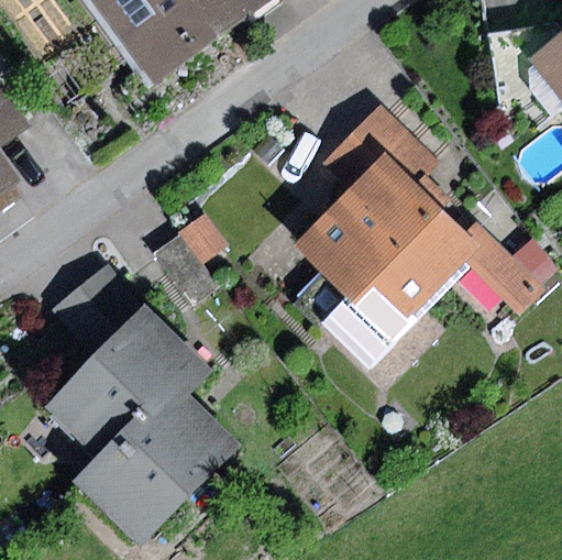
[(91,0),(153,84),(271,0),(91,0)]
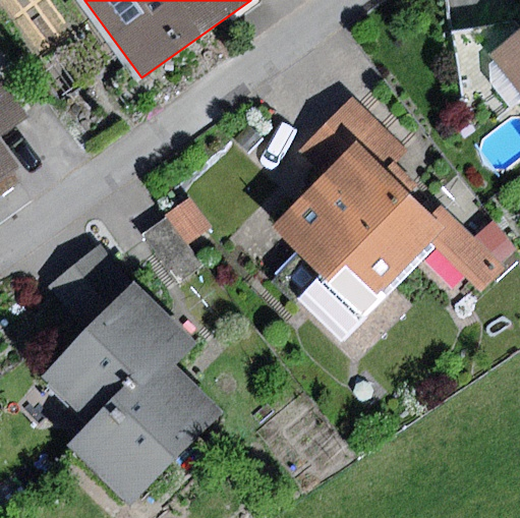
[(519,93),(488,54),(519,29),(519,21),(449,31),(461,109),(485,103),(494,116),(519,98),(519,93)]
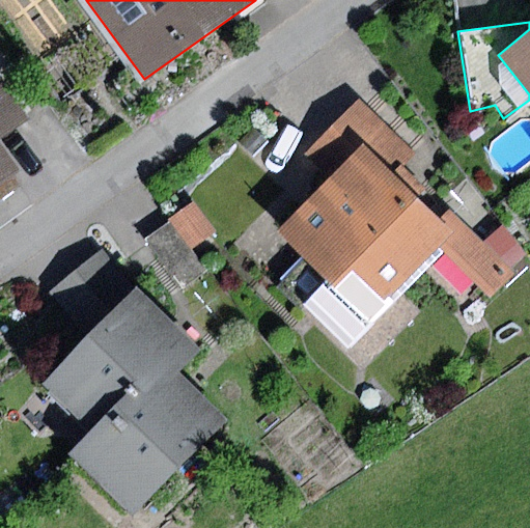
[(529,29),(498,55),(529,94),(529,29)]
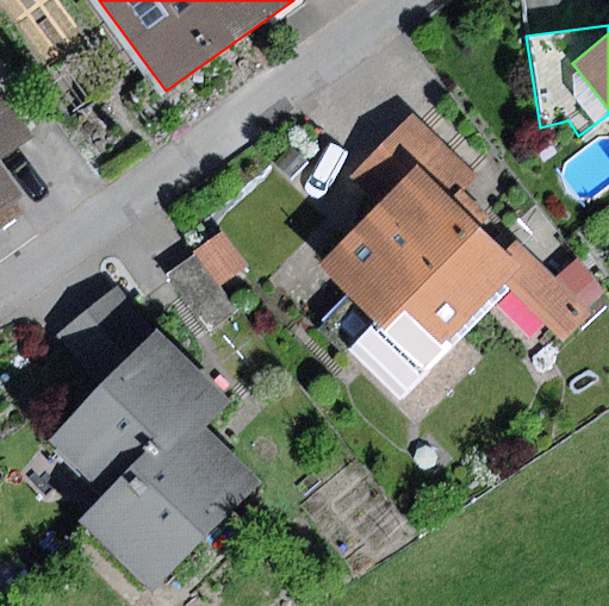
[(0,208),(23,193),(0,160),(0,156),(33,133),(0,87),(0,208)]
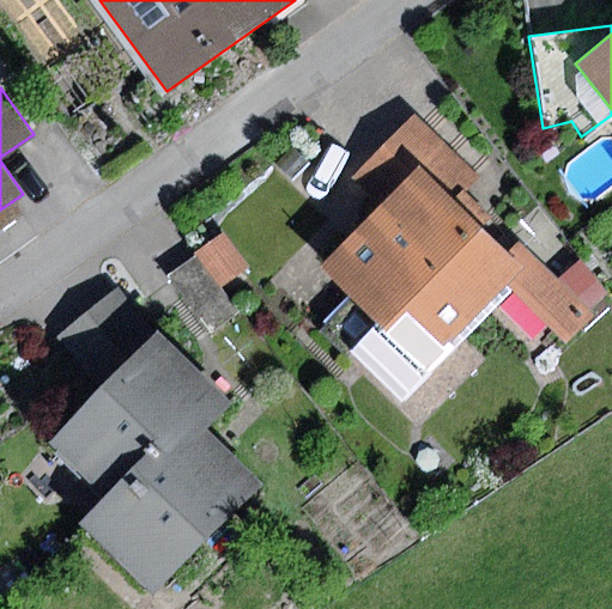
[(352,176),(381,203),(418,166),(454,201),(480,175),(416,111),(352,176)]
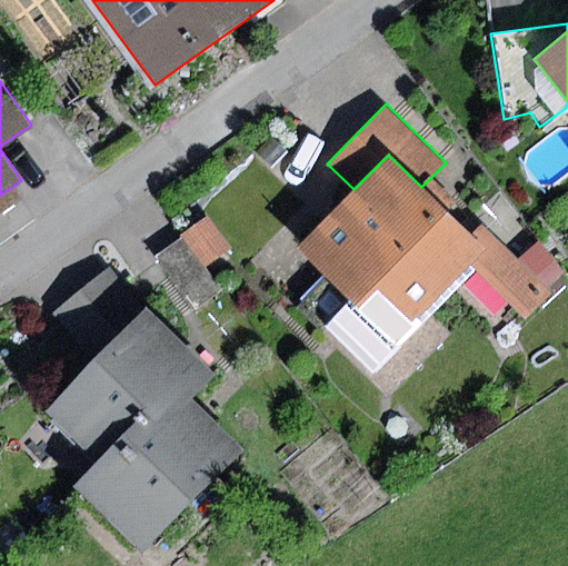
[(354,189),(297,246),(358,307),(378,287),(412,321),(469,265),(485,249),(421,187),(388,155),(354,189)]
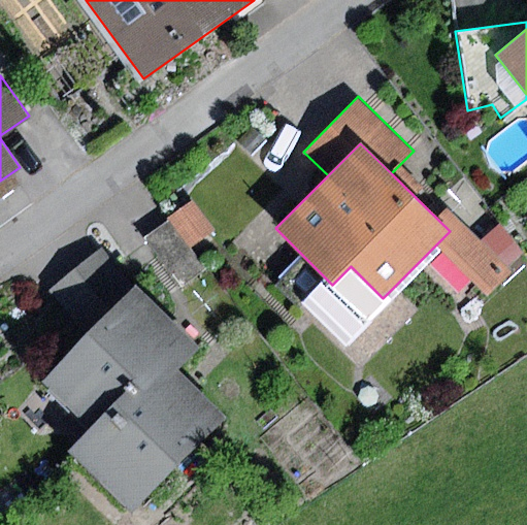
[(192,199),(170,215),(192,244),(213,229),(192,199)]
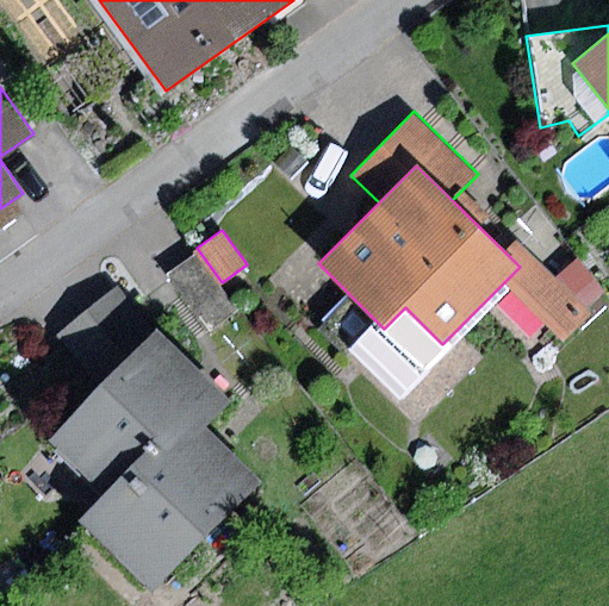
[(222,282),(197,248),(166,270),(210,331),(241,308),(222,282)]
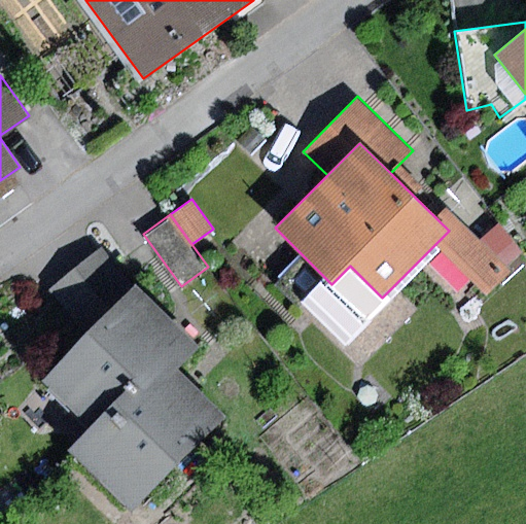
[(459,219),(449,231),(434,245),(486,294),(511,270),(504,265),(478,238),(459,219)]
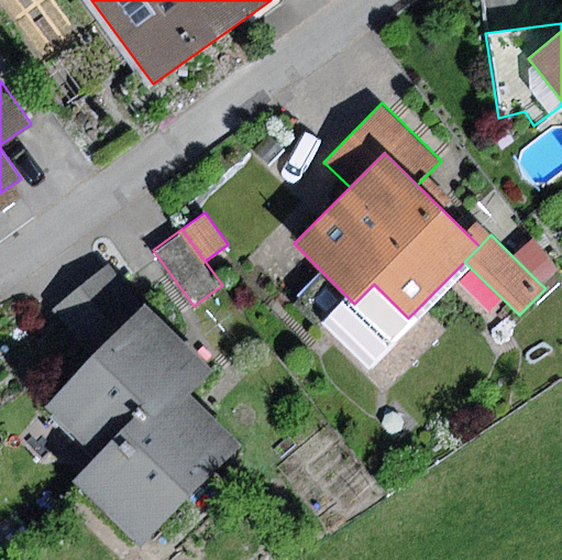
[(532,237),(510,254),(539,283),(557,267),(532,237)]
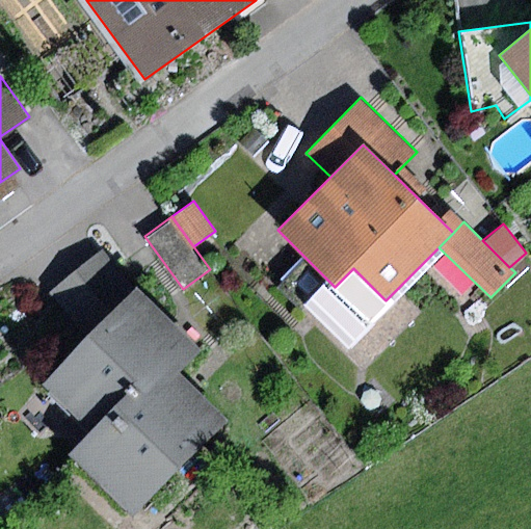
[(88,336),(135,288),(103,247),(48,290),(88,336)]
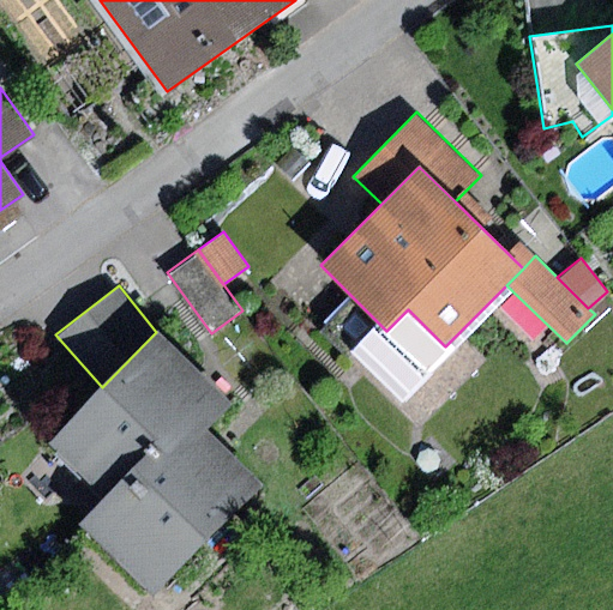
[(113,503),(199,420),(222,396),(156,332),(102,387),(49,442),(113,503)]
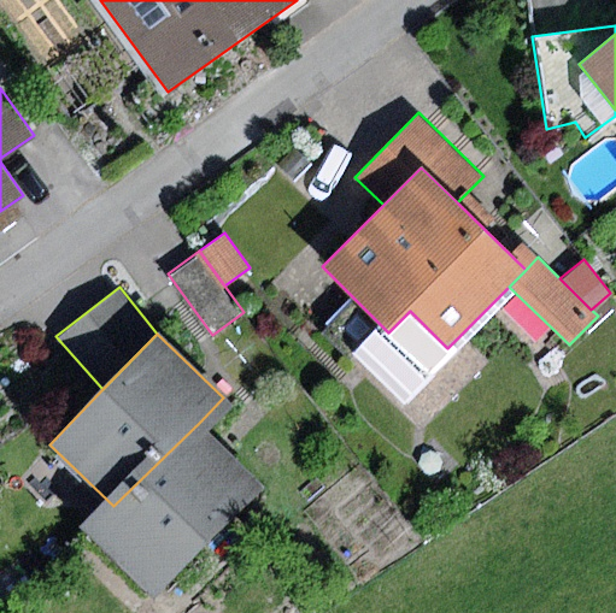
[(113,506),(92,528),(154,591),(263,487),(200,422),(113,506)]
